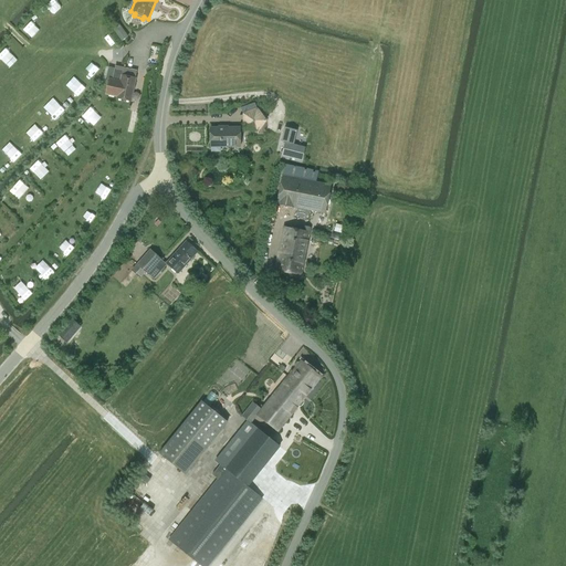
[(32,37),(40,28),(31,20),(23,28),(32,37)]
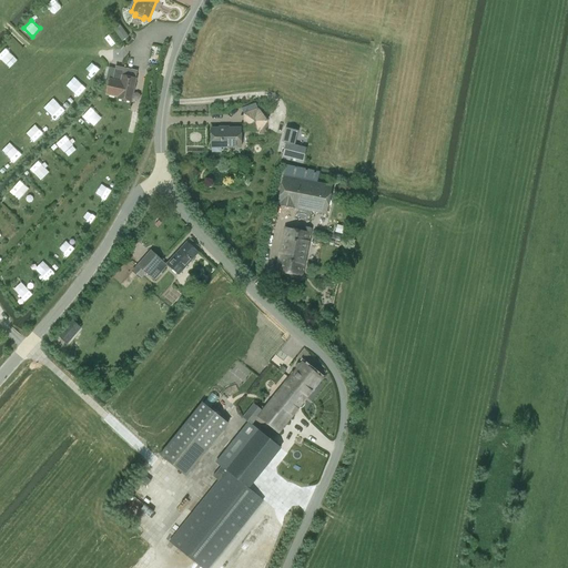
[(122,41),(128,37),(118,23),(112,28),(122,41)]
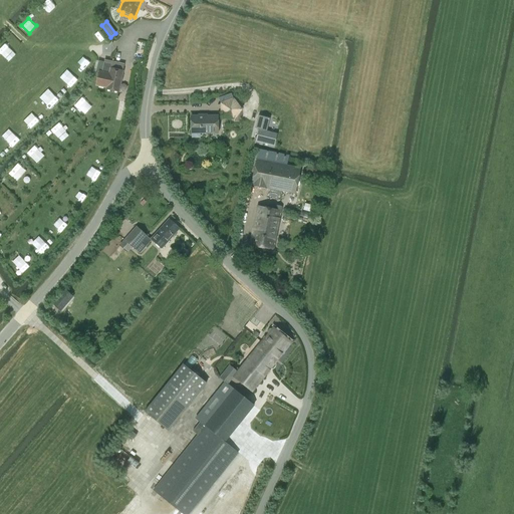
[(0,54),(8,63),(16,55),(5,43),(0,47),(0,54)]
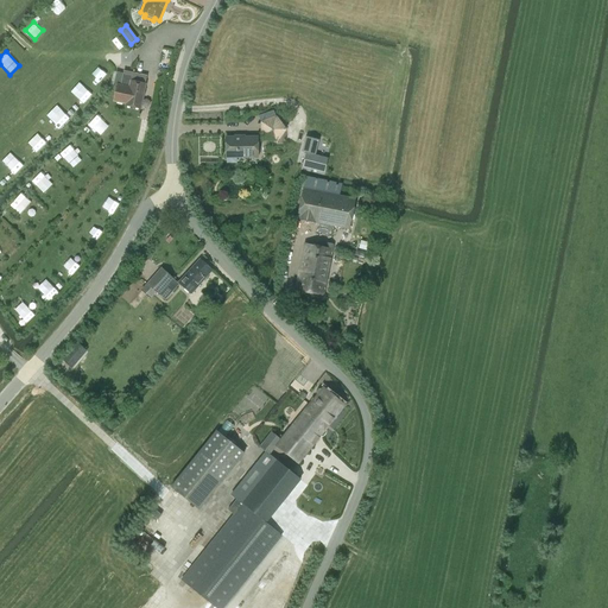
[(97,68),(92,75),(100,82),(106,75),(97,68)]
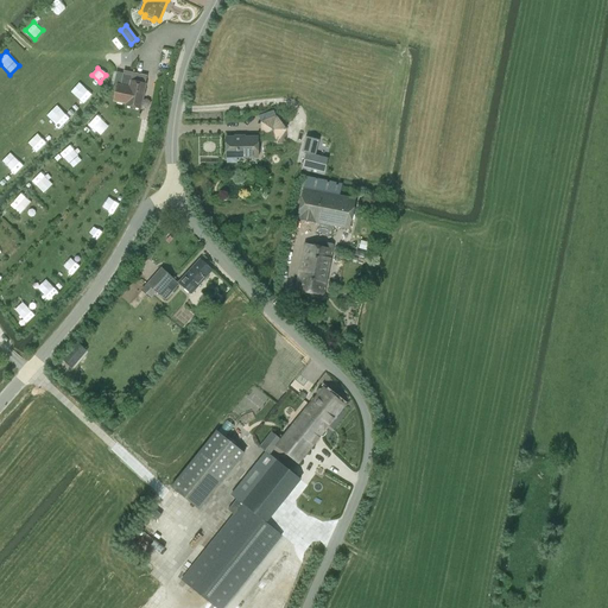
[(144,84),(146,77),(132,74),(132,76),(124,74),(116,73),(114,83),(113,86),(114,86),(118,87),(114,101),(126,103),(126,106),(139,109),(145,84),(144,84)]
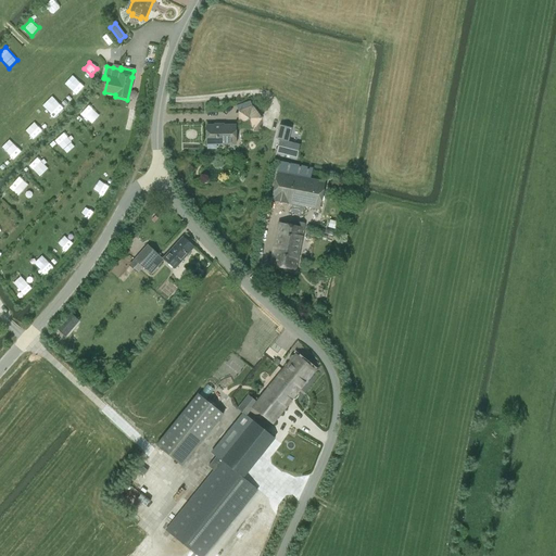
[(40,104),(53,118),(63,109),(50,96),(40,104)]
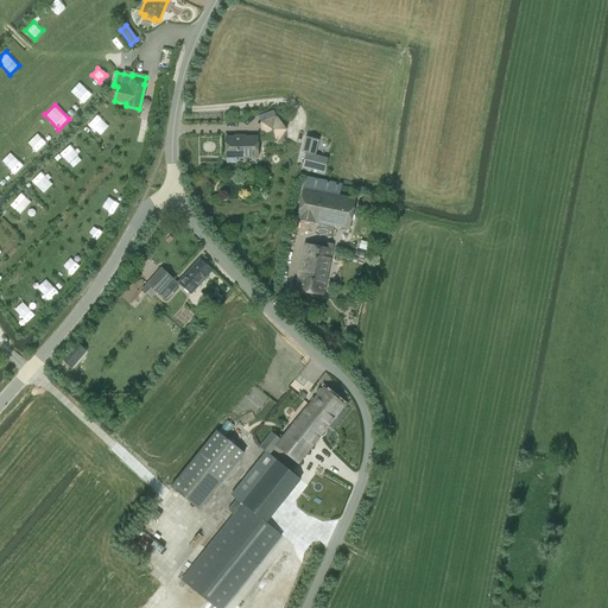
[(274,109),(255,116),(264,143),(283,137),(274,109)]
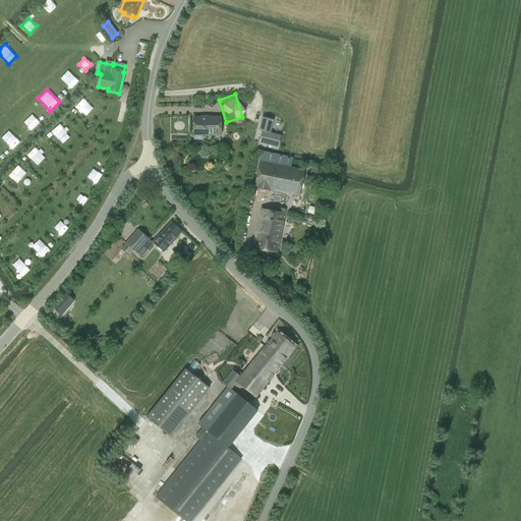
[(80,100),(74,106),(82,113),(89,107),(80,100)]
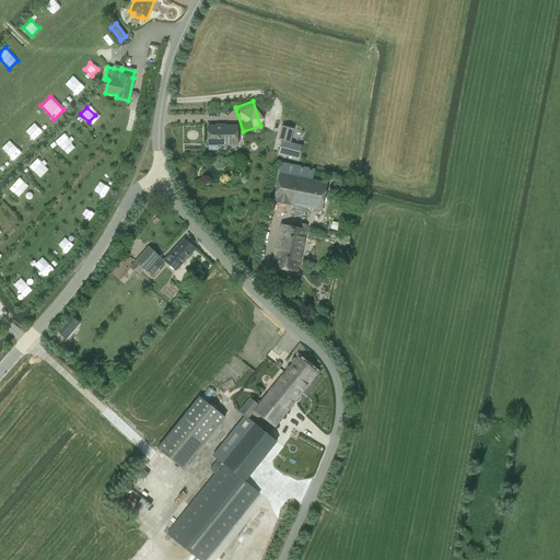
[(28,119),(20,129),(33,140),(42,131),(28,119)]
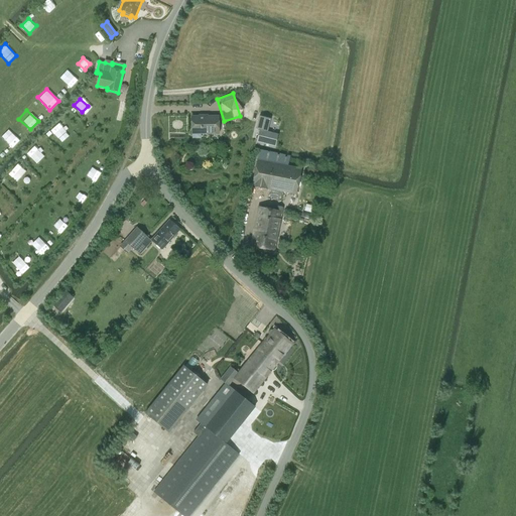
[(271,119),(259,116),(256,129),(259,130),(257,142),(275,147),(278,134),(268,132),(271,119)]
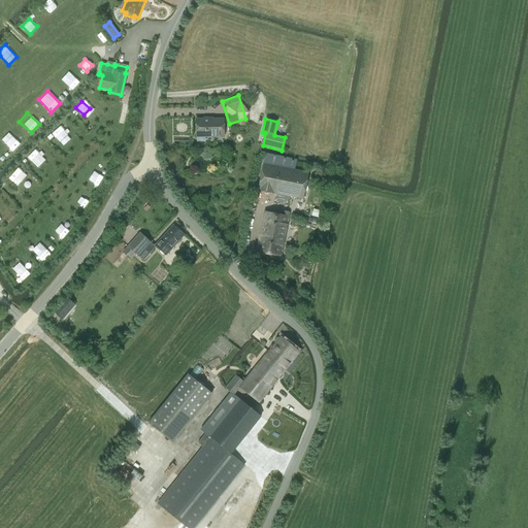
[(223,120),(196,121),(196,137),(197,141),(205,141),(205,136),(223,136),(223,120)]
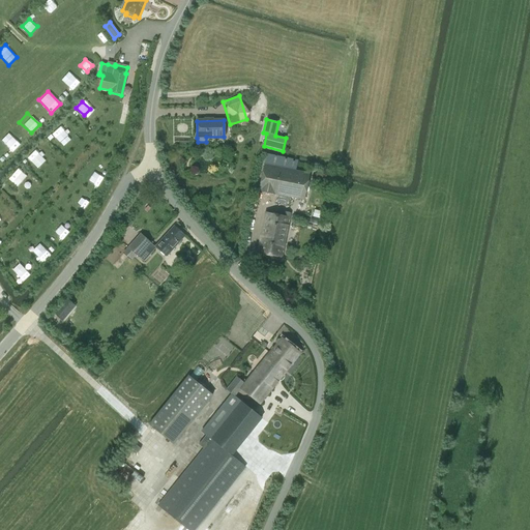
[(4,145),(11,152),(20,145),(11,137),(4,145)]
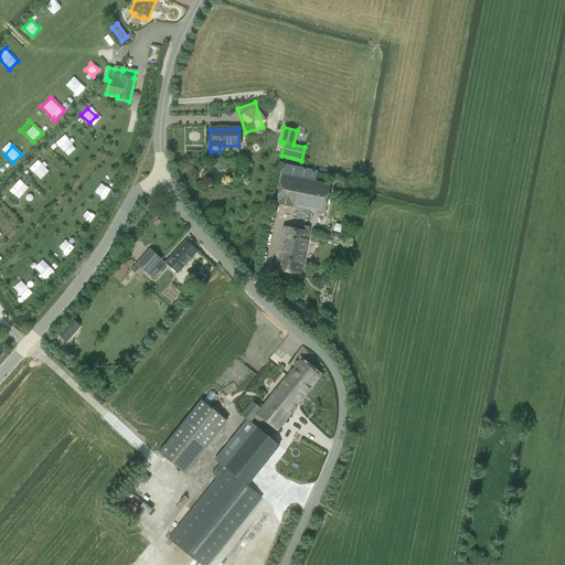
[(29,169),(41,180),(50,171),(38,160),(29,169)]
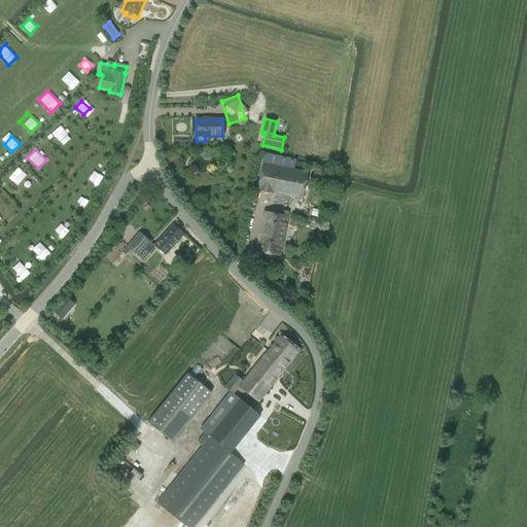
[(262,163),(257,188),(273,191),(274,188),(302,195),(302,198),(307,172),(304,171),(303,175),(277,170),(278,166),(262,163)]
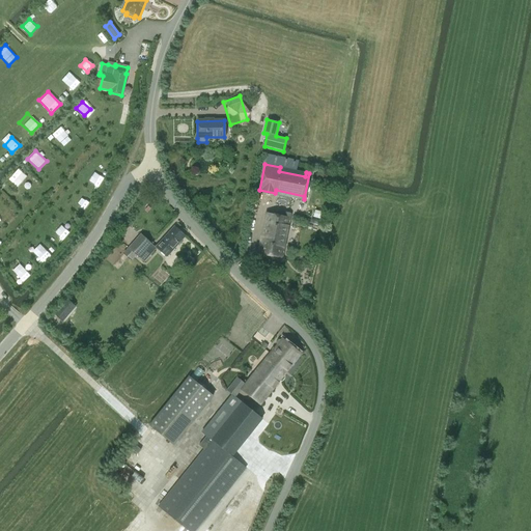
[(18,168),(8,180),(19,188),(27,175),(18,168)]
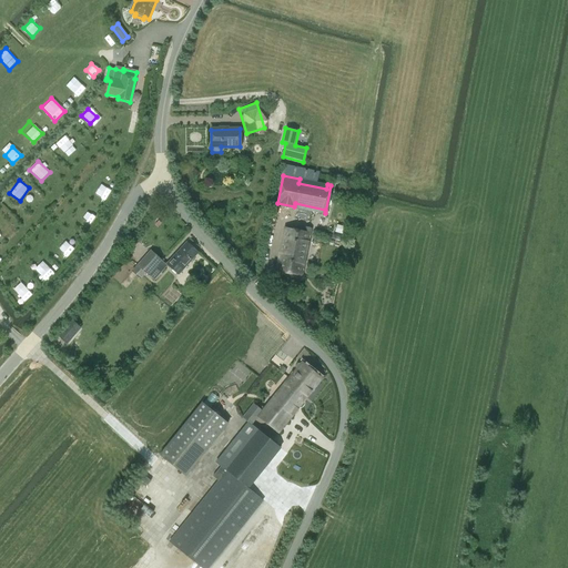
[(103,182),(97,191),(107,198),(113,190),(103,182)]
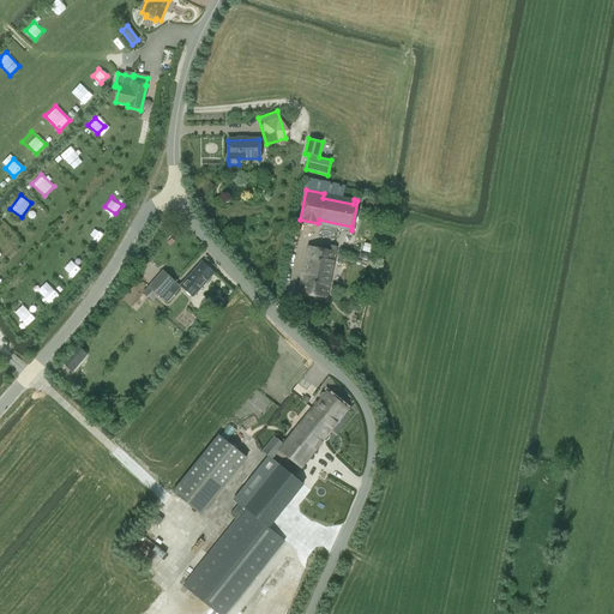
[(95,229),(90,242),(97,245),(102,232),(95,229)]
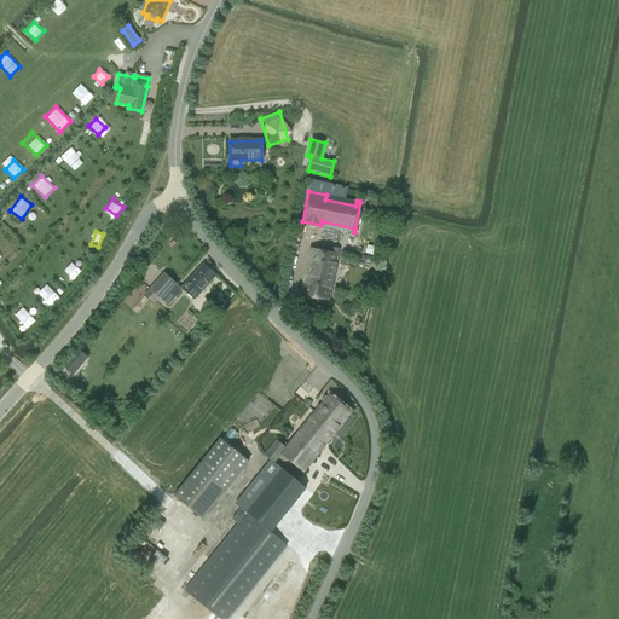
[(374,255),(376,247),(368,244),(365,253),(374,255)]
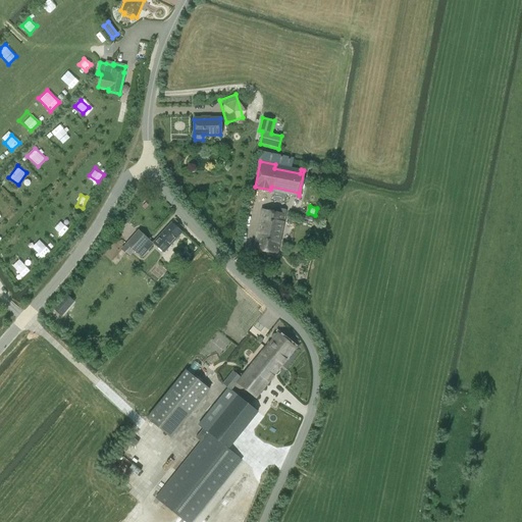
[(261,209),(254,249),(277,254),(279,243),(277,242),(281,221),(283,222),(285,210),(279,209),(279,213),(261,209)]
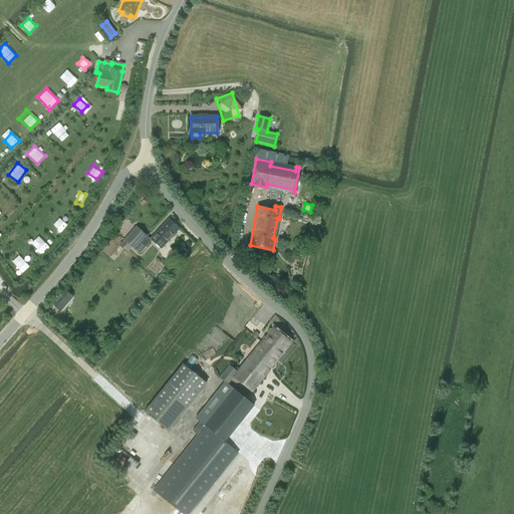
[(57,220),(51,226),(60,234),(65,227),(57,220)]
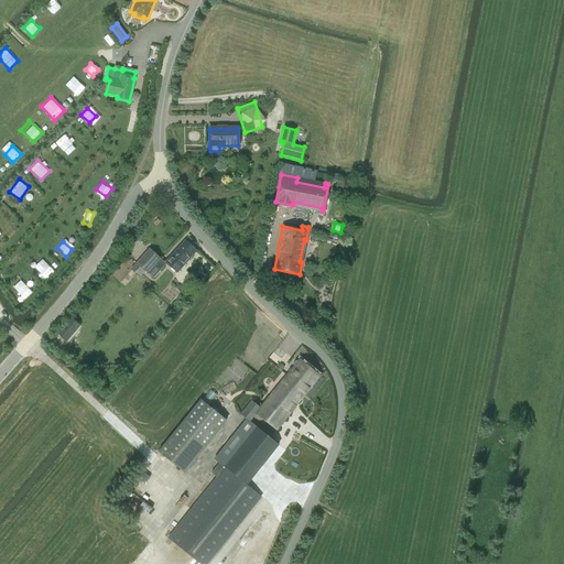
[(177,272),(196,251),(185,241),(166,262),(177,272)]
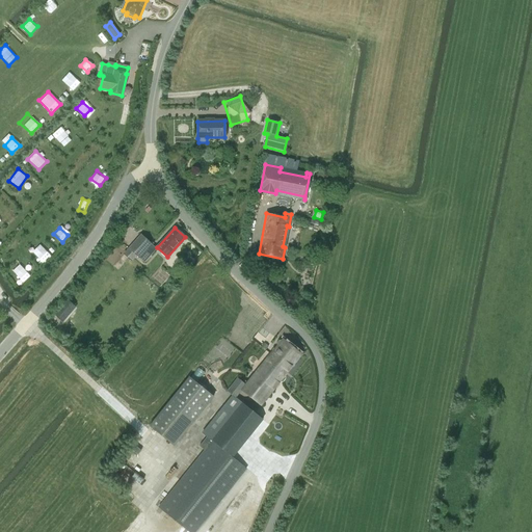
[(140,235),(125,254),(131,260),(135,256),(138,259),(151,244),(140,235)]
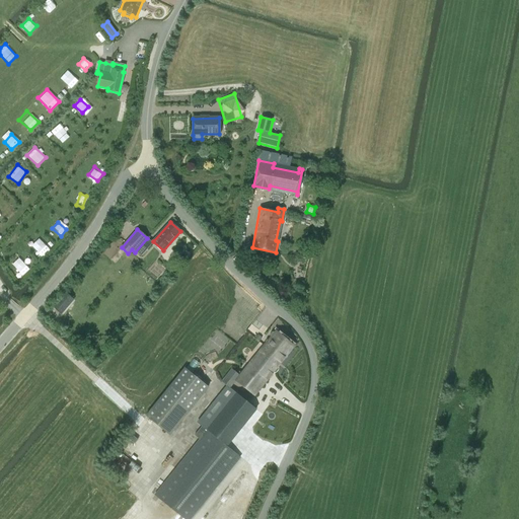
[(174,254),(183,261),(195,245),(186,239),(174,254)]
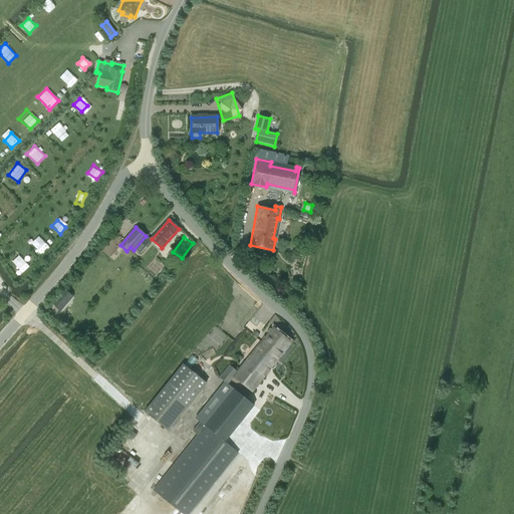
[(42,239),(33,246),(41,254),(49,247),(42,239)]
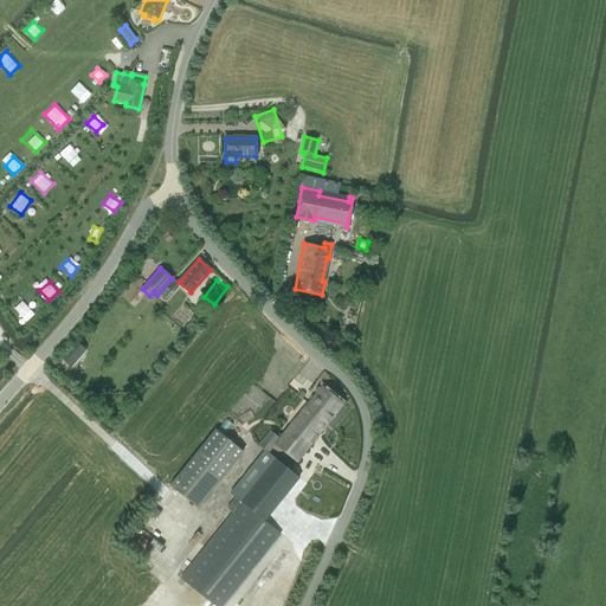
[(13,310),(25,323),(34,315),(24,302),(13,310)]
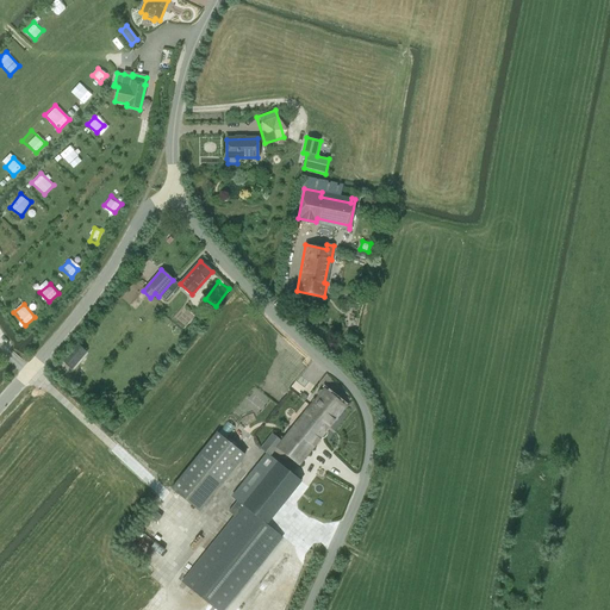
[(70,367),(85,352),(78,344),(63,361),(70,367)]
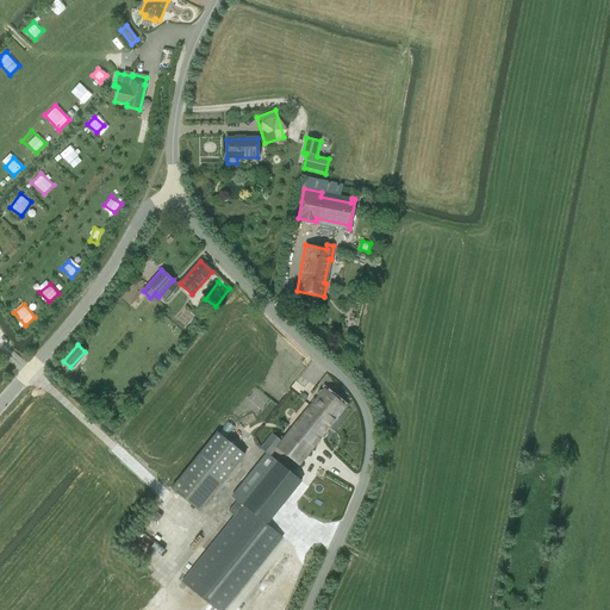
[(316,398),(310,405),(319,412),(324,405),(338,417),(346,408),(323,390),(321,391),(318,391),(316,394),(316,398)]
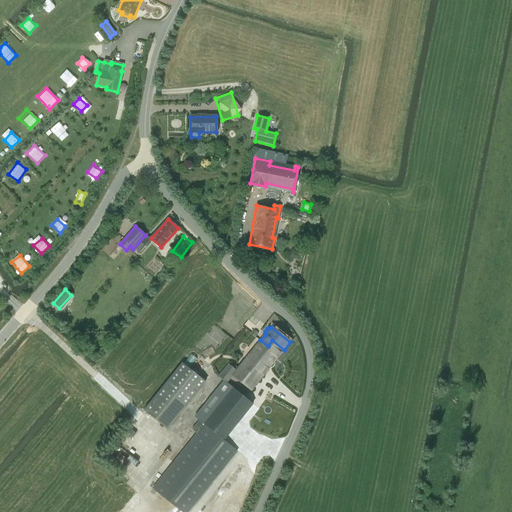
[(229,363),(219,377),(223,381),(227,383),(233,376),(252,391),(270,368),(272,368),(274,365),(274,362),(284,350),(272,340),(268,346),(260,340),(237,370),(229,363)]
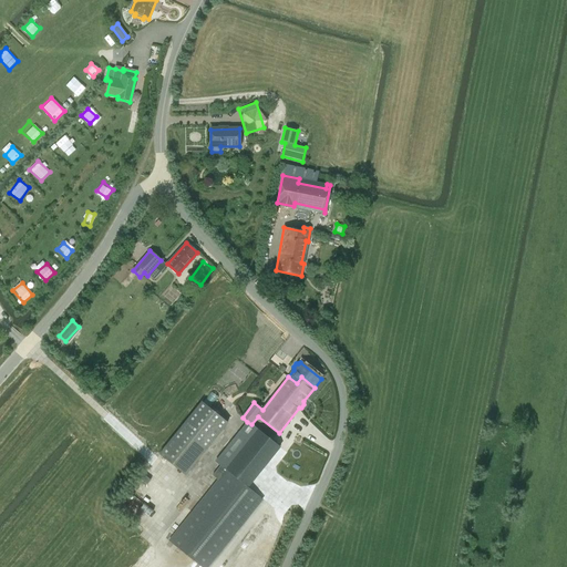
[(202,402),(160,454),(185,475),(228,423),(202,402)]
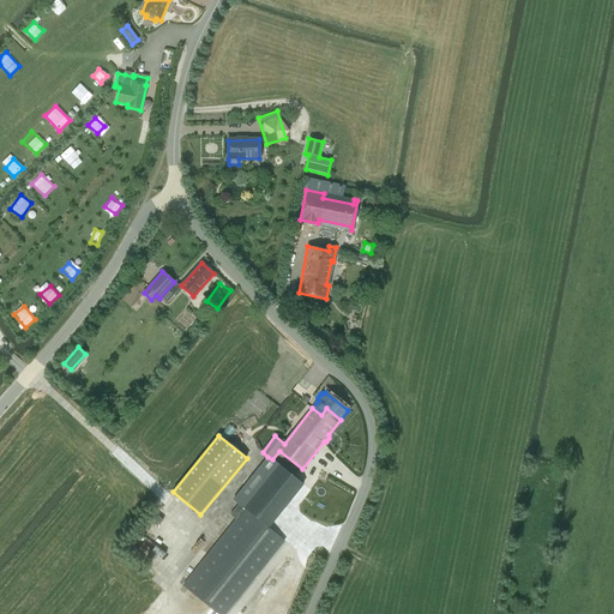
[(268,457),(234,500),(269,528),(302,483),(272,459),(268,457)]
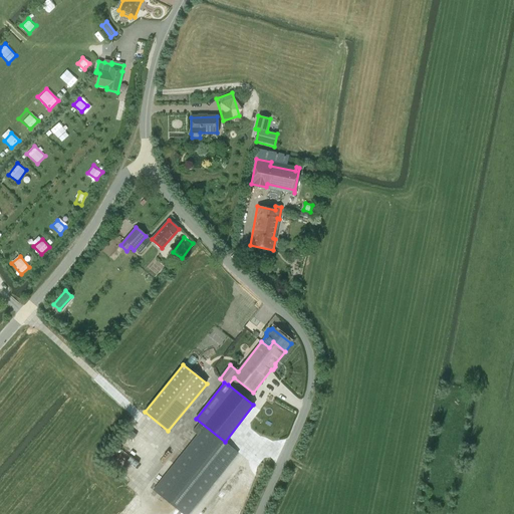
[(188,513),(238,453),(229,446),(205,426),(200,422),(193,431),(198,436),(154,490),(178,510),(183,513),(188,513)]
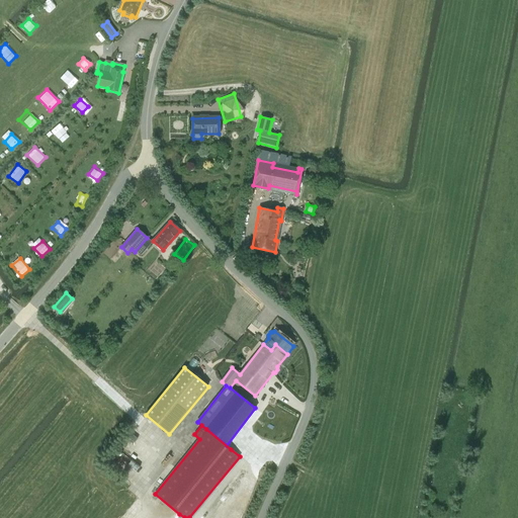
All buildings are outlined.
